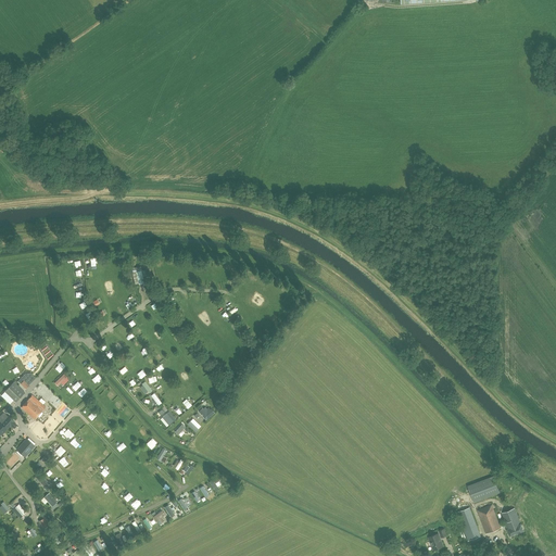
[(149,281),(146,269),(142,270),(141,266),(131,268),(133,273),(135,285),(139,283),(139,285),(144,283),(144,282),(149,281)]
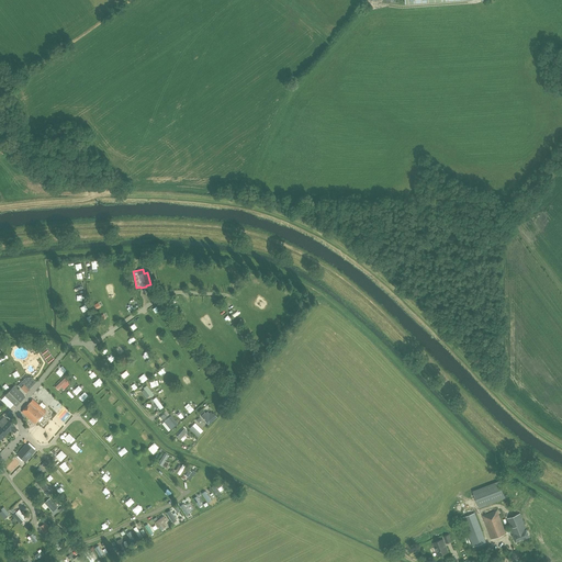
[(198,353),(200,351),(193,344),(191,346),(198,353)]
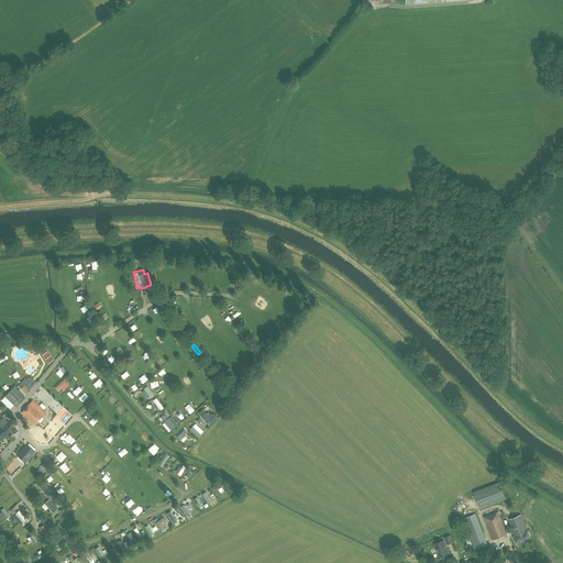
[(199,357),(206,365),(208,363),(202,355),(199,357)]
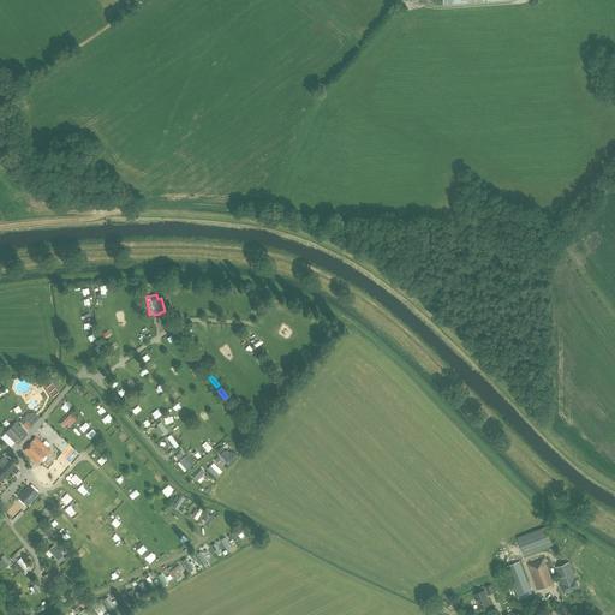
[(29,430),(40,418),(34,413),(29,413),(19,422),(29,430)]
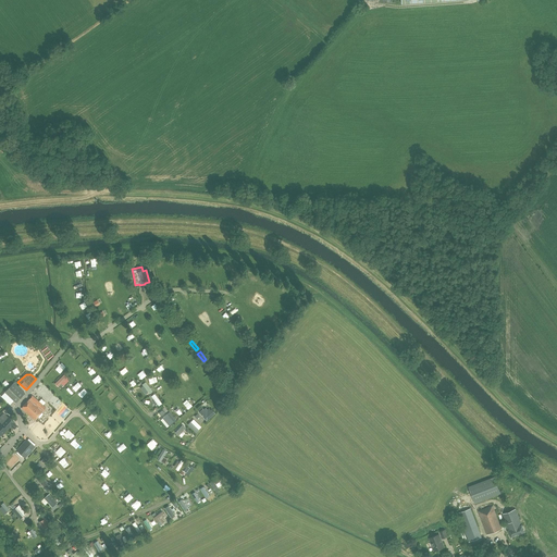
[(64,374),(54,383),(58,386),(67,378),(64,374)]
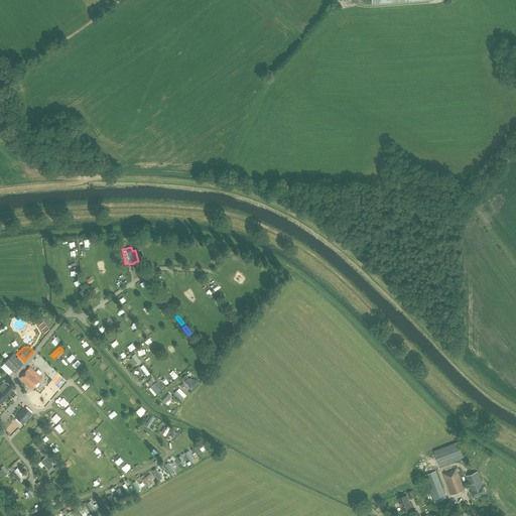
[(15,373),(15,372),(23,364),(13,354),(4,363),(15,373)]
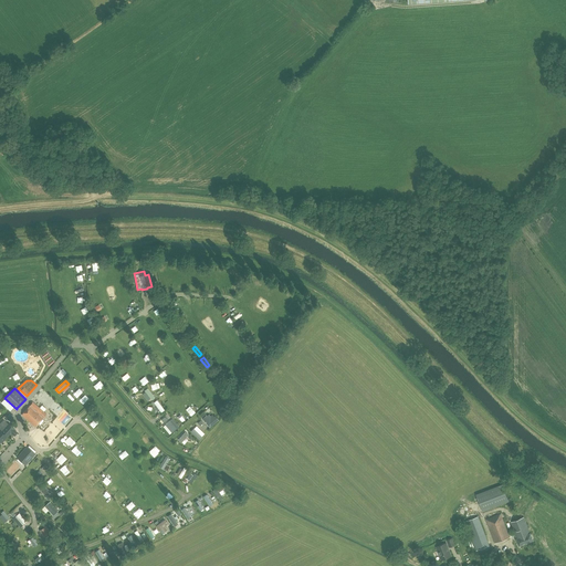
[(156,398),(148,388),(145,391),(152,400),(156,398)]
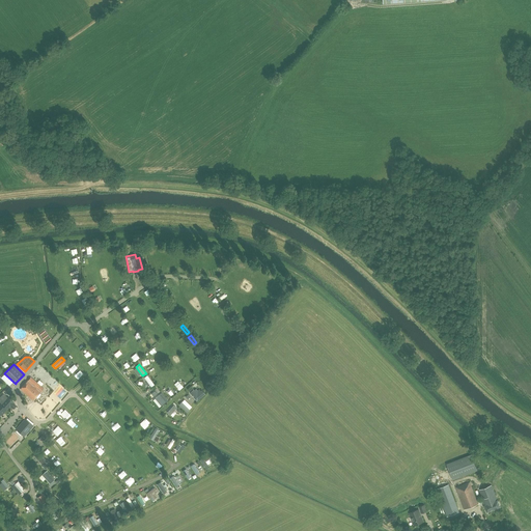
[(155,385),(147,375),(144,378),(151,387),(155,385)]
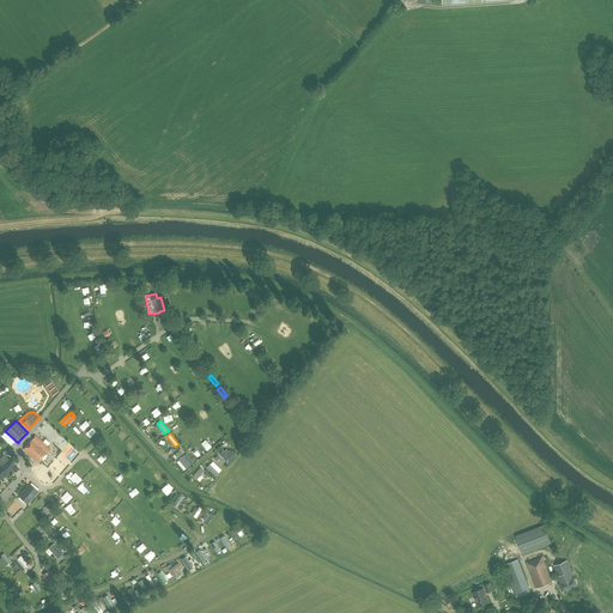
[(38,462),(50,448),(36,435),(23,449),(38,462)]
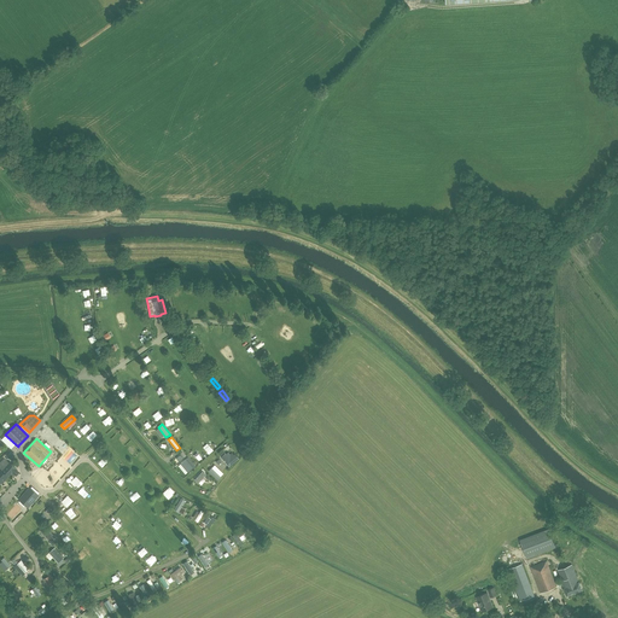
[(66,459),(73,465),(80,456),(74,450),(66,459)]
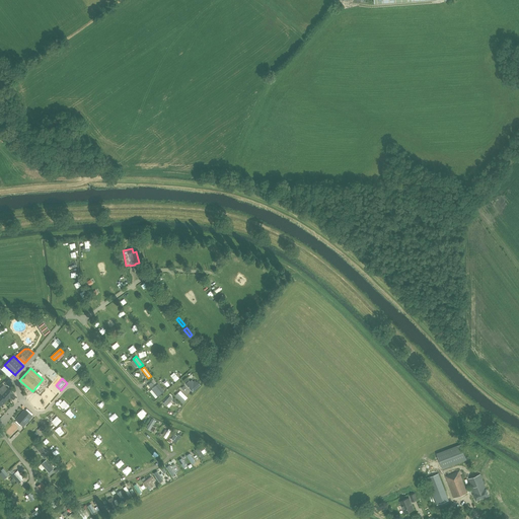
[(198,381),(193,385),(189,380),(186,384),(193,392),(201,385),(198,381)]
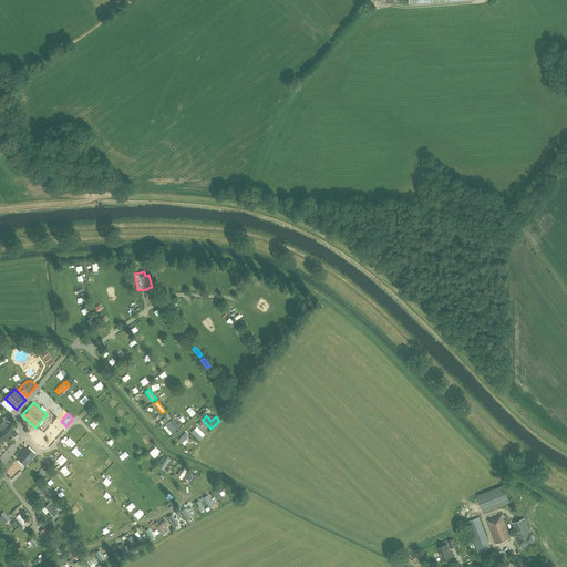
[(178,429),(171,418),(164,423),(172,433),(178,429)]
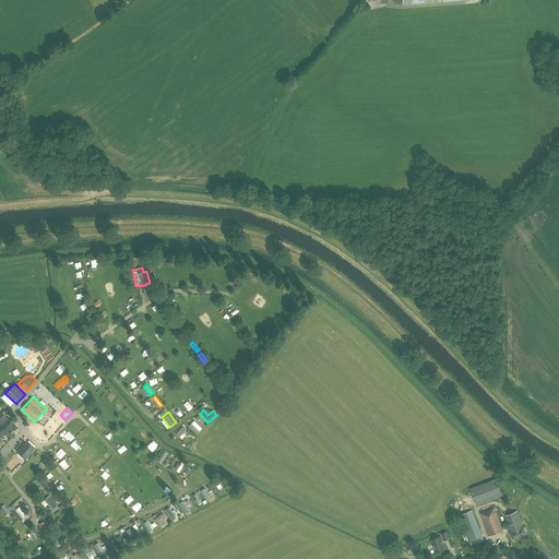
[(8,418),(3,415),(0,418),(0,437),(1,436),(2,437),(10,428),(14,431),(18,427),(14,424),(15,424),(9,417),(8,418)]
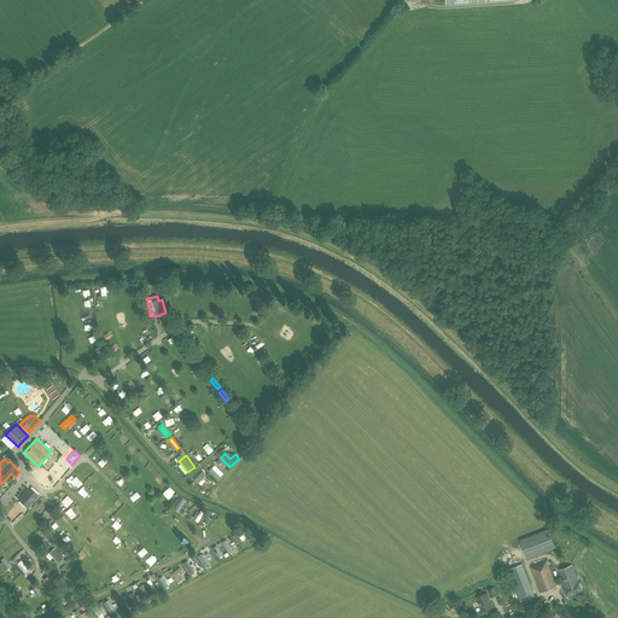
[(213,467),(209,471),(219,481),(221,477),(213,467)]
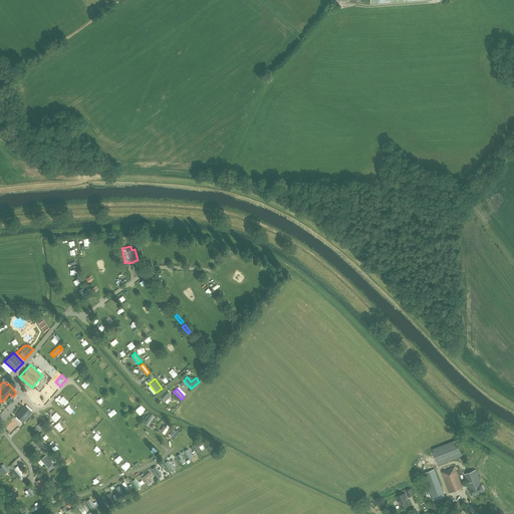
[(169,393),(162,400),(165,403),(172,396),(169,393)]
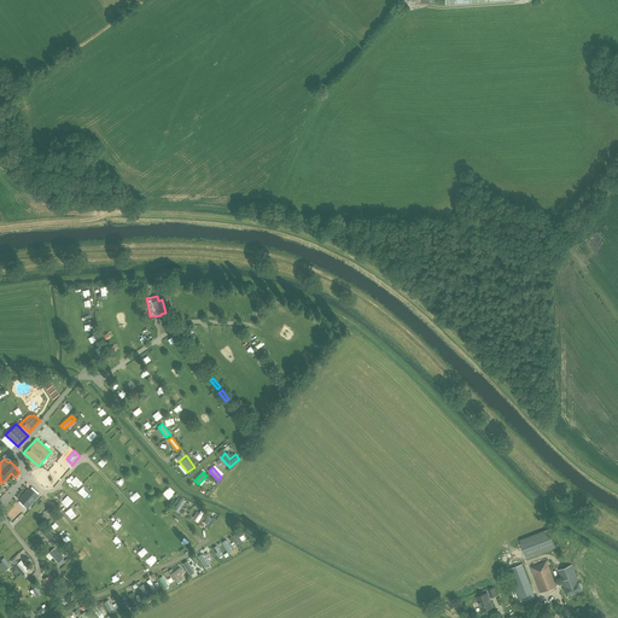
[(73,483),(80,489),(86,484),(79,477),(73,483)]
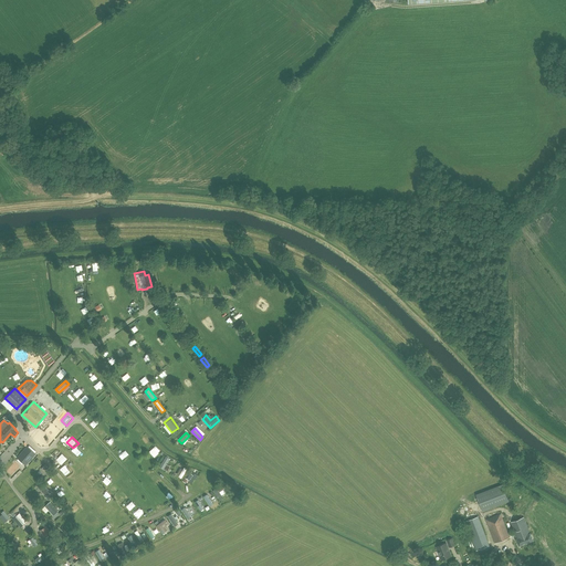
[(25,465),(37,454),(27,446),(17,458),(25,465)]
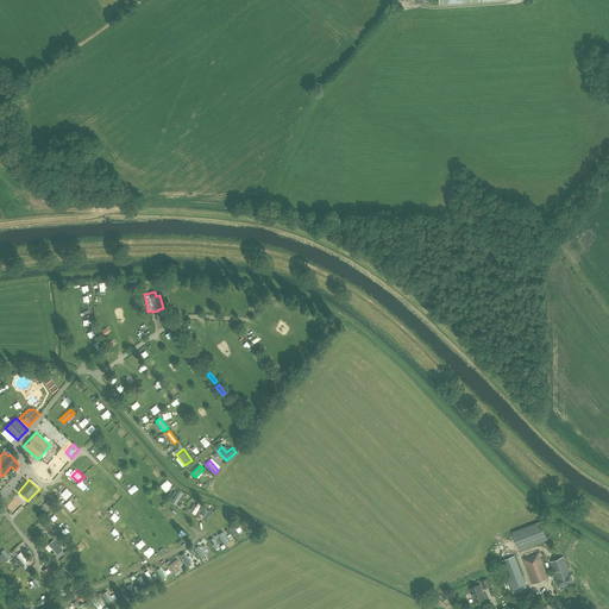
[(69,489),(63,495),(69,500),(75,494),(69,489)]
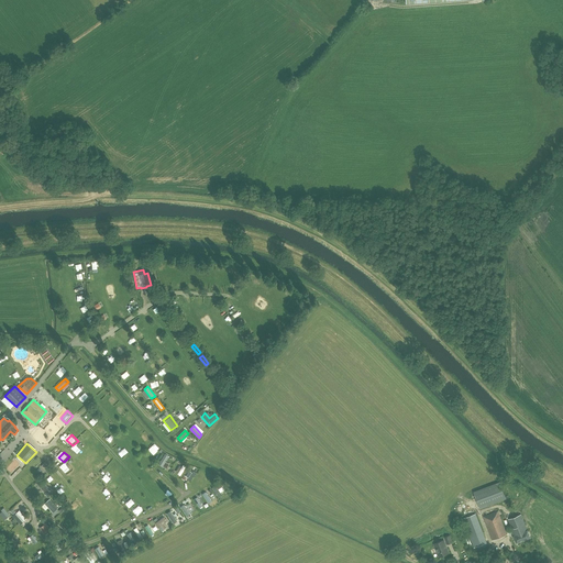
[(165,454),(158,464),(163,466),(169,456),(165,454)]
